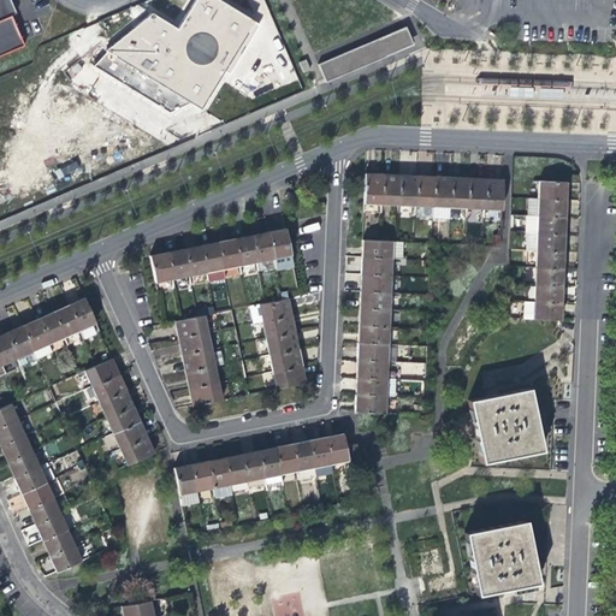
[(254,21),(215,0),(195,0),(177,29),(150,15),(105,51),(107,52),(94,66),(170,112),(190,102),(200,108),(254,21)]
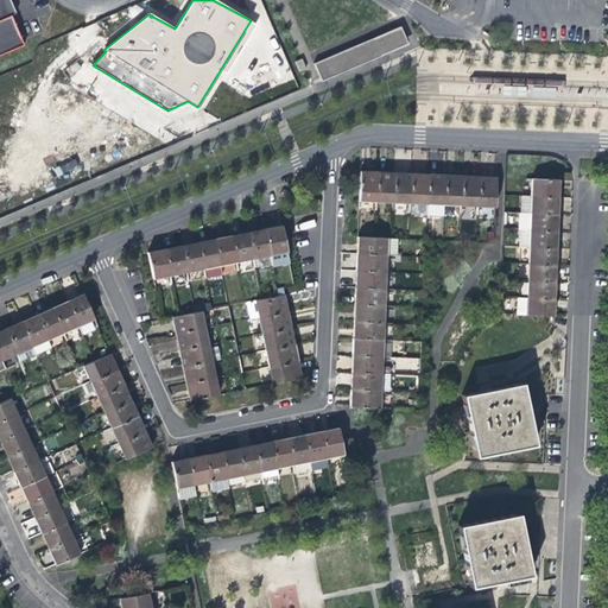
[(0,57),(21,49),(10,18),(1,21),(0,19),(0,17),(2,17),(0,10),(0,57)]
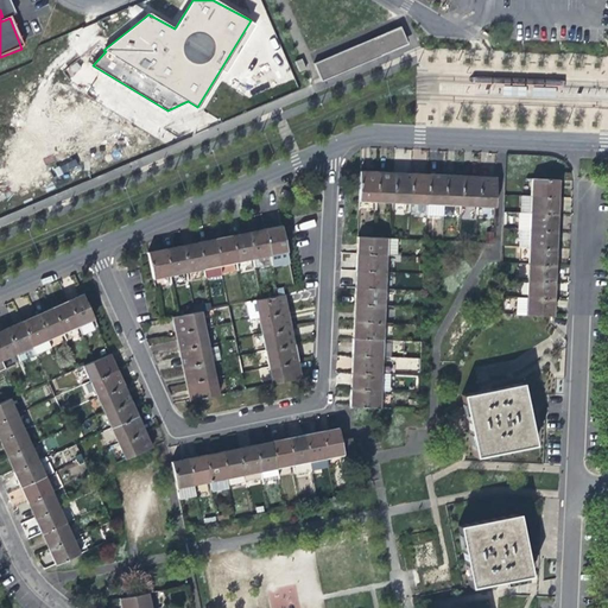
[(321,80),(407,44),(400,26),(314,63),(321,80)]
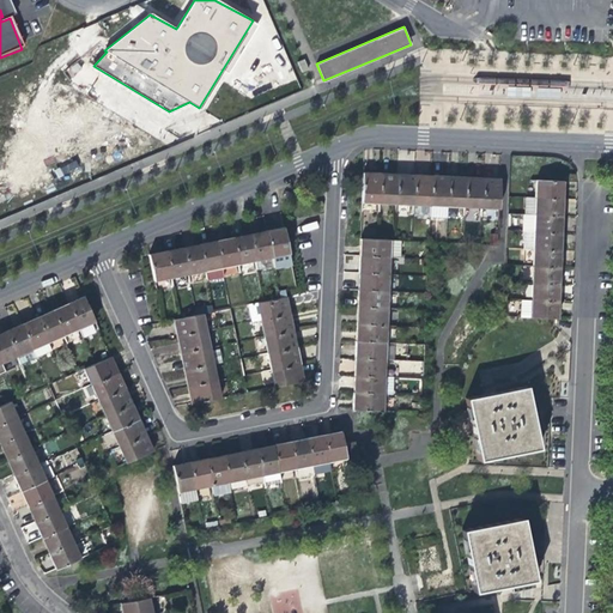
[(530,97),(532,87),(508,87),(508,97),(530,97)]
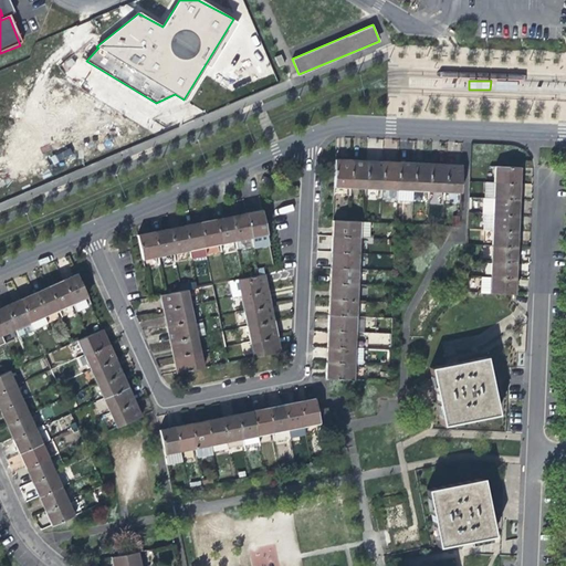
[(517,91),(517,82),(496,81),(496,90),(517,91)]
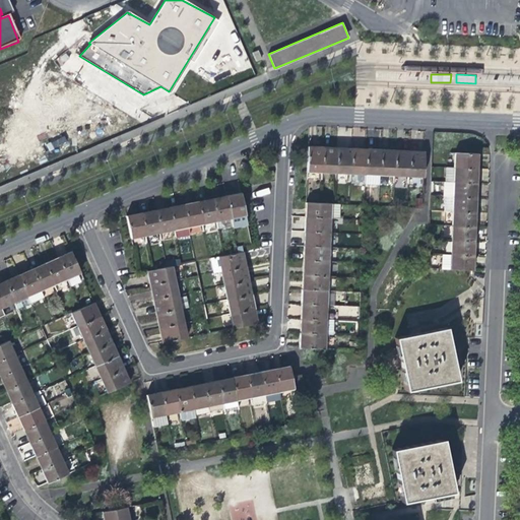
[(306,173),(321,173),(322,148),(314,148),(307,147),(306,173)]
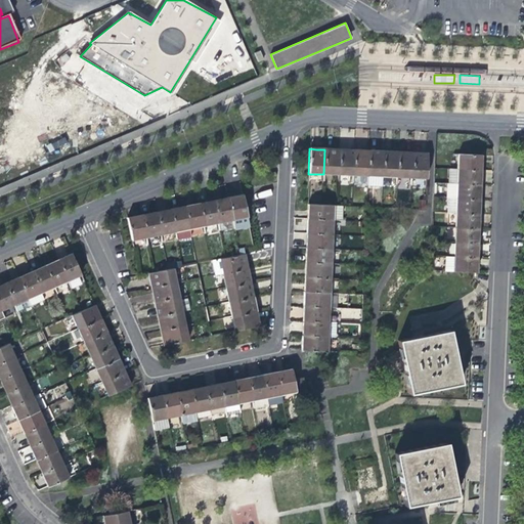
[(323,174),(338,175),(339,149),(333,149),(324,149),(323,174)]
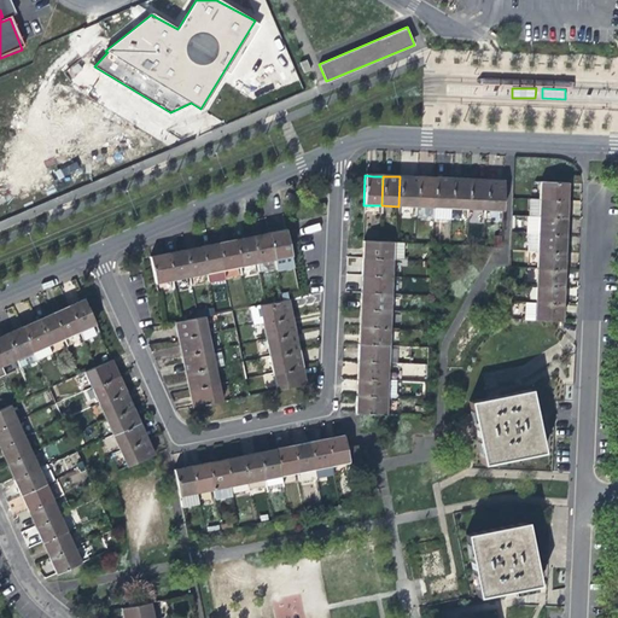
[(410,178),(400,176),(398,207),(415,207),(417,178),(410,178)]
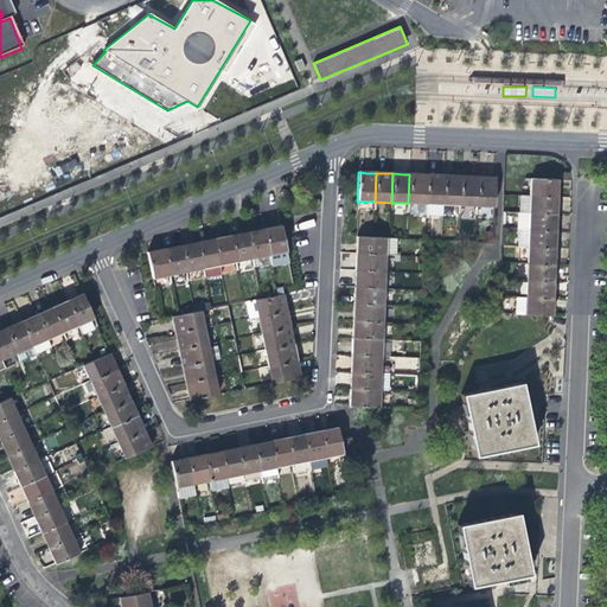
[(417,174),(409,174),(408,203),(426,204),(427,176),(417,174)]
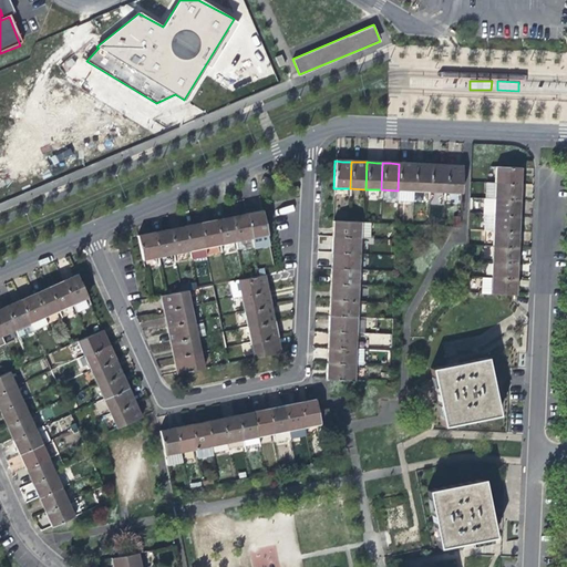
[(406,164),(399,164),(398,191),(414,192),(415,164),(406,164)]
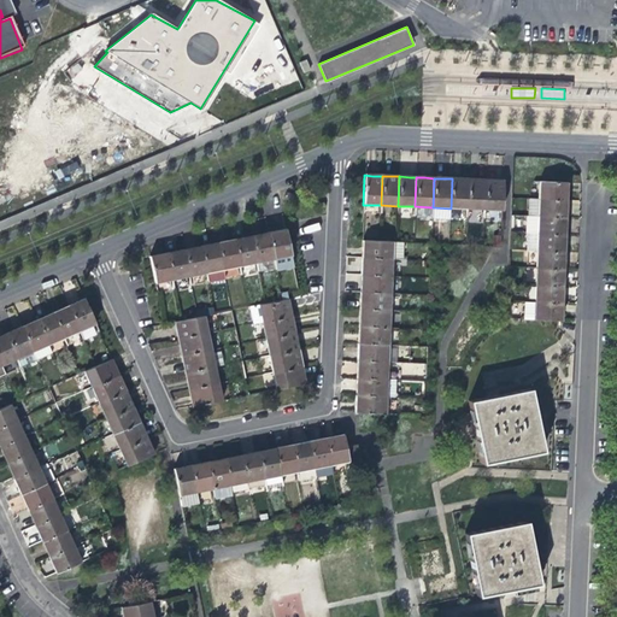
[(460,180),(452,178),(451,209),(468,209),(469,180),(460,180)]
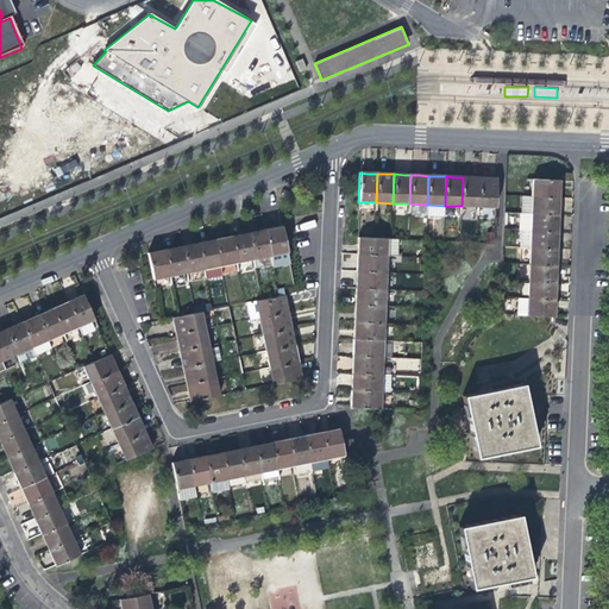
[(470,177),(463,177),(462,206),(478,207),(479,179),(470,177)]
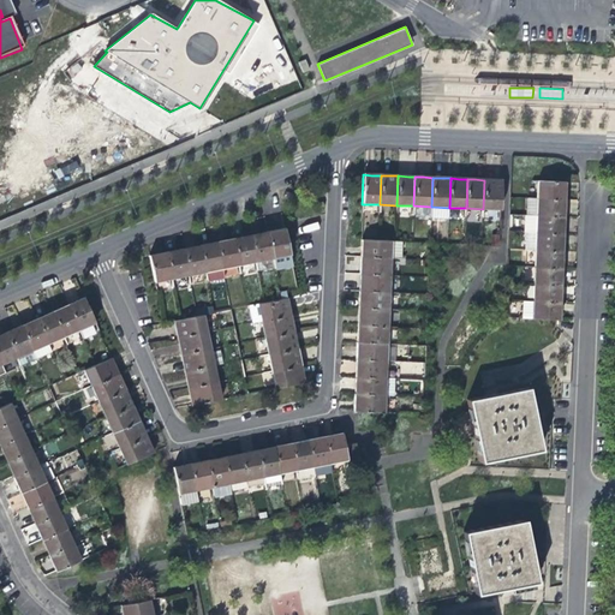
[(494,180),(484,180),(483,209),(501,210),(502,180),(494,180)]
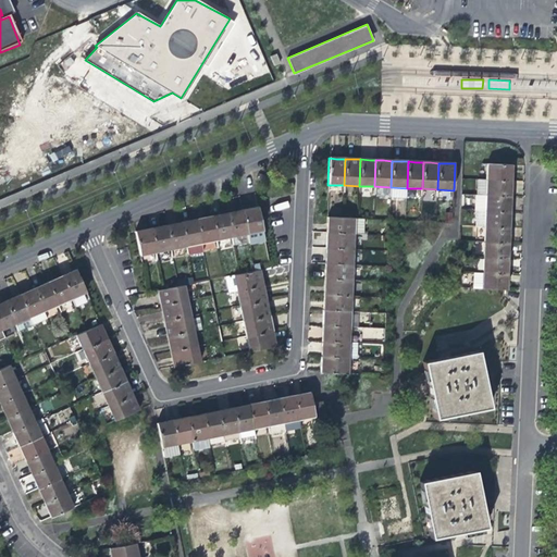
[(487,165),(486,180),(511,181),(511,174),(511,166),(487,165)]
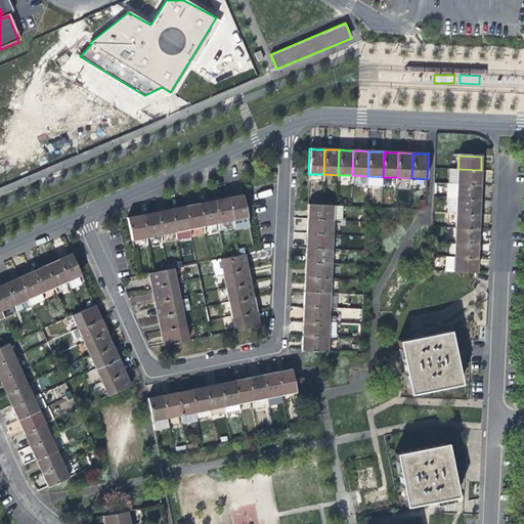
[(449,184),(457,184),(457,169),(450,169),(449,184)]
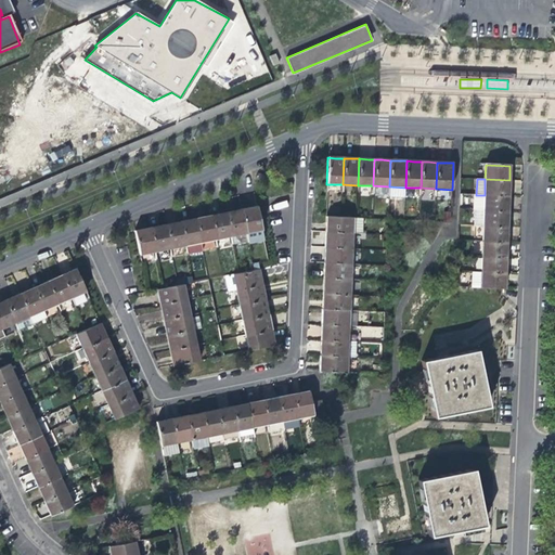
[(508,188),(510,180),(485,179),(485,195),(508,196),(508,188)]
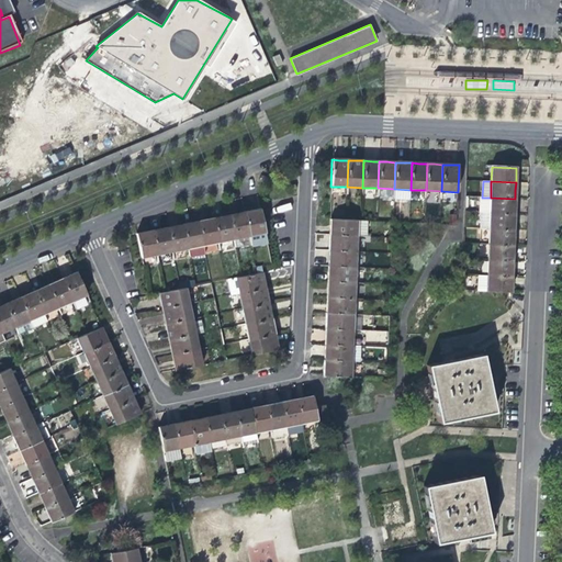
[(515,206),(515,199),(491,198),(490,213),(514,214),(515,206)]
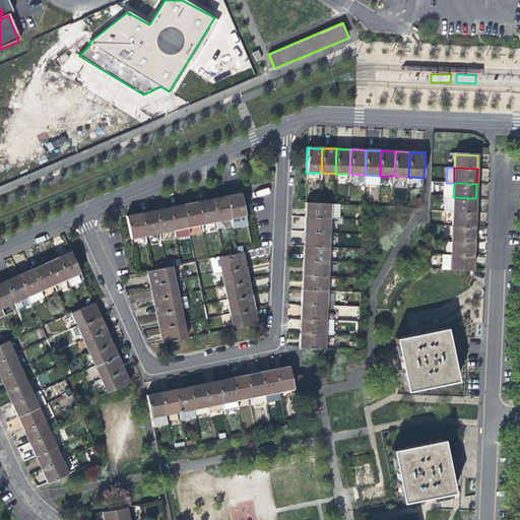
[(233,195),(225,196),(231,219),(245,216),(241,193),(233,195)]
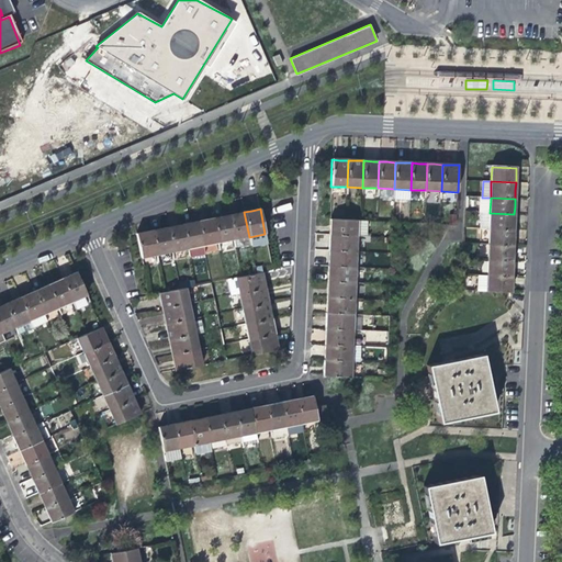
[(250,245),(249,237),(244,212),(237,213),(228,215),(234,240),(235,248),(250,245)]
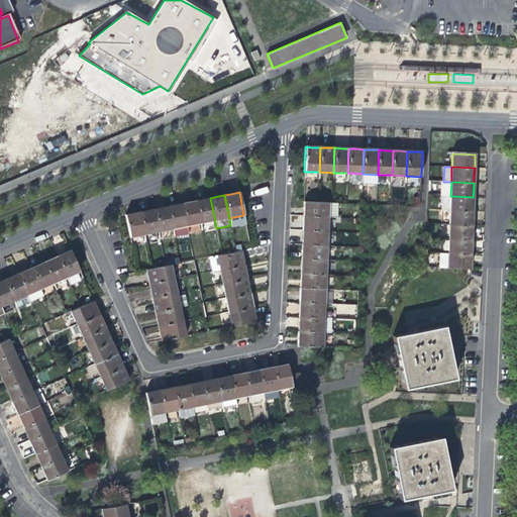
[(473,204),(473,197),(450,196),(441,196),(440,210),(449,210),(473,211),(473,204)]
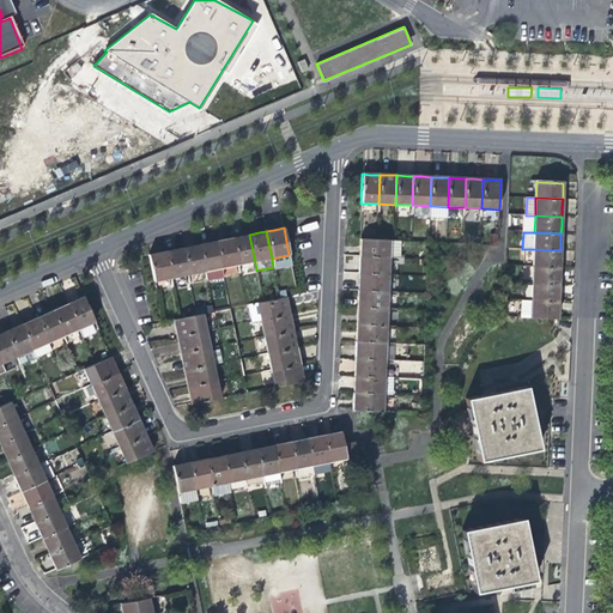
[(238,265),(255,262),(249,235),(242,236),(232,238),(238,265)]
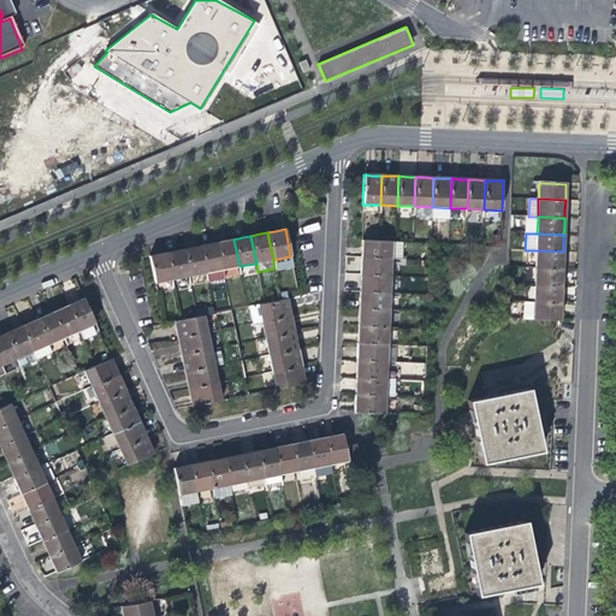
[(223,270),(240,266),(234,240),(225,241),(217,243),(223,270)]
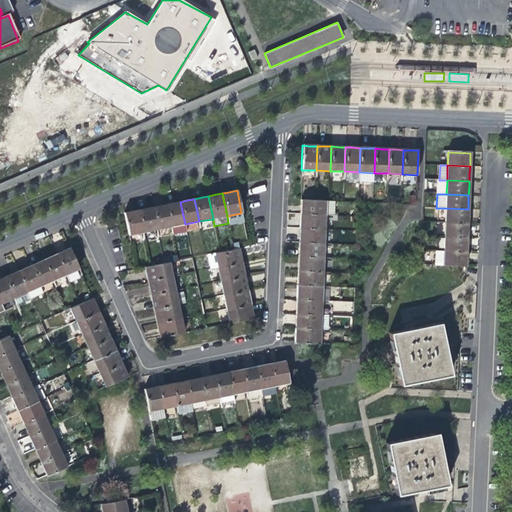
[(300,206),(299,214),(324,215),(333,215),(333,201),(329,201),(325,201),(315,200),(300,199),(300,206)]
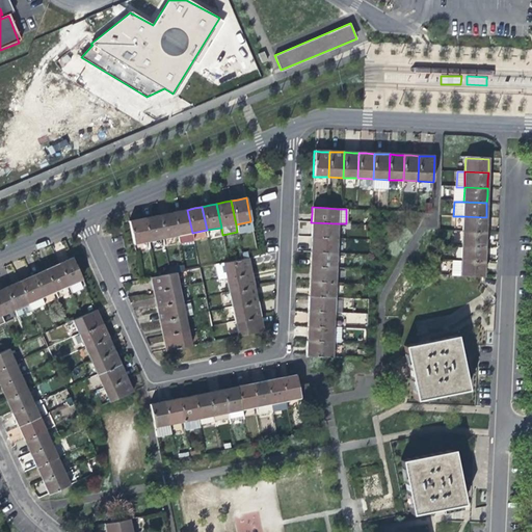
[(193,241),(192,233),(187,210),(180,211),(174,212),(180,244),(193,241)]
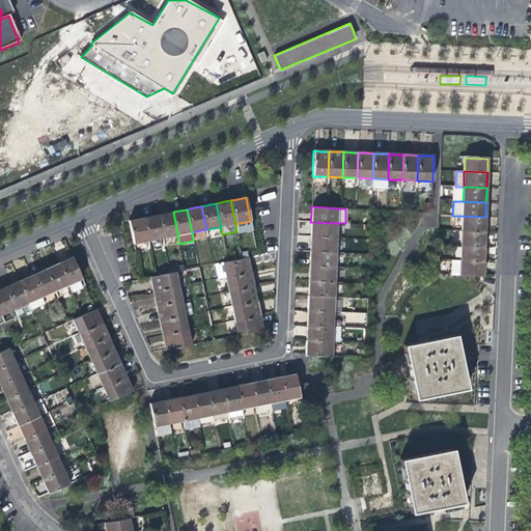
[(165,247),(179,244),(173,212),(168,213),(159,215),(163,239),(165,247)]
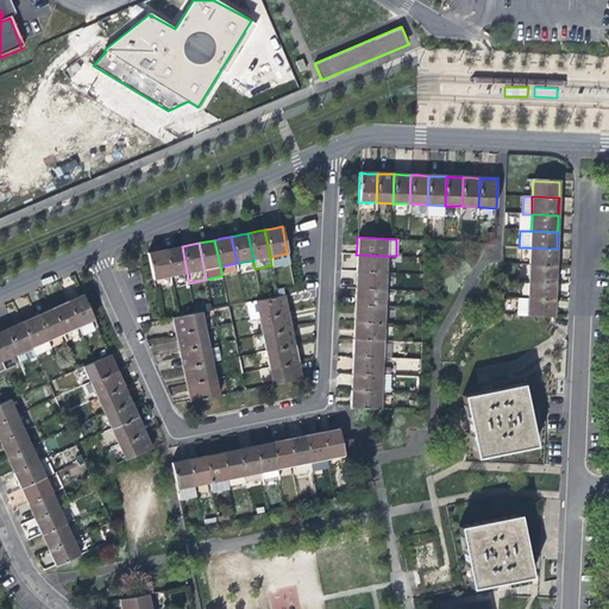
[(170,276),(187,274),(182,246),(174,249),(165,250),(170,276)]
